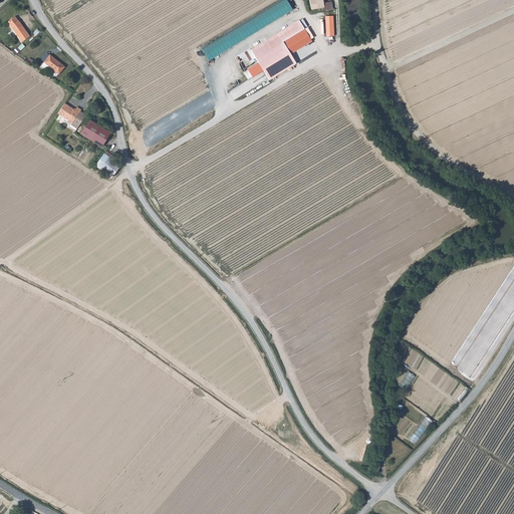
[(309,0),(311,9),(324,7),(322,0),(309,0)]
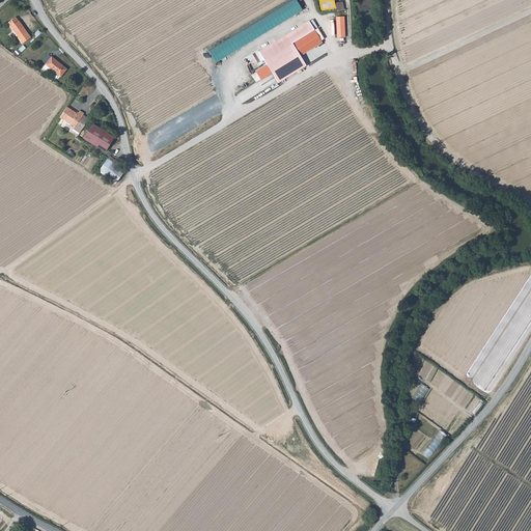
[(345,17),(337,17),(339,37),(347,36),(345,17)]
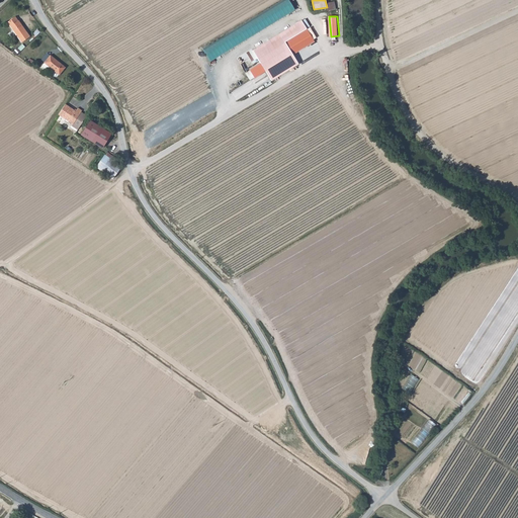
[(7,22),(20,42),(29,35),(19,20),(18,21),(16,17),(7,22)]
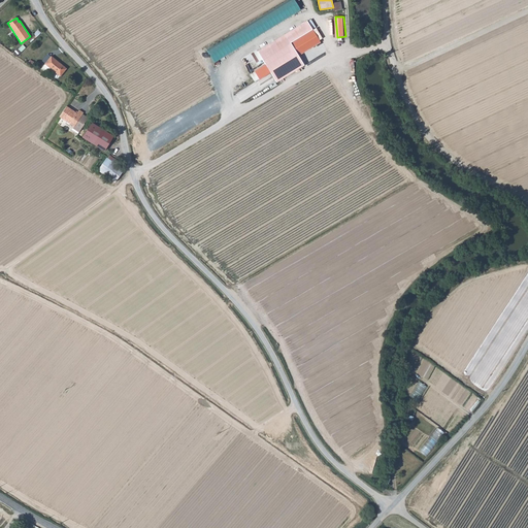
[(258,51),(261,57),(311,27),(307,21),(258,51)]
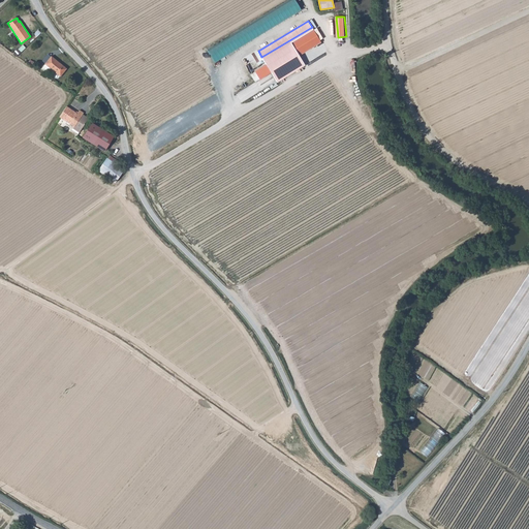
[(321,41),(312,27),(261,57),(277,82),(305,64),(299,55),(321,41)]
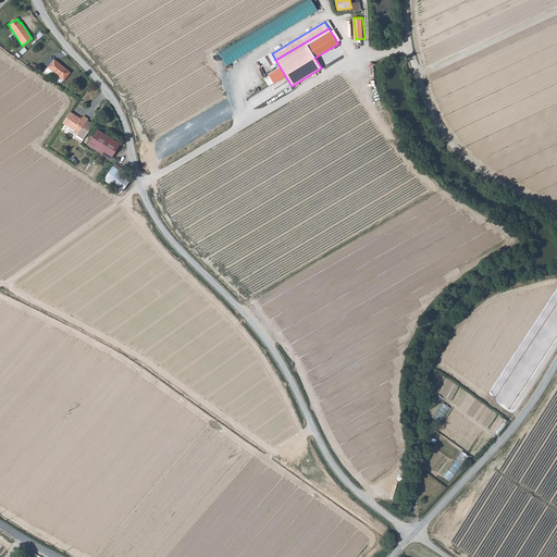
[(47,67),(63,82),(70,72),(53,59),(47,67)]
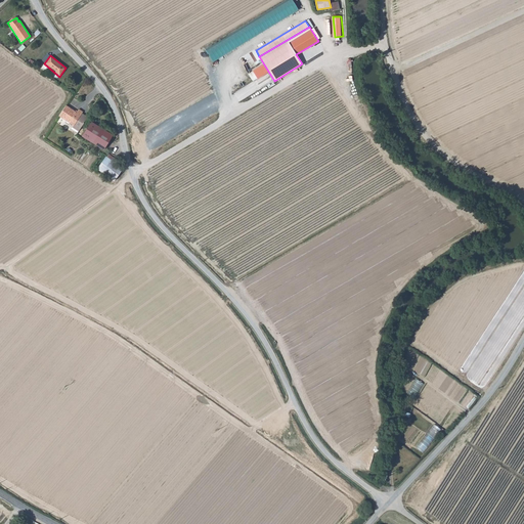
[(235,90),(238,98),(257,91),(254,83),(235,90)]
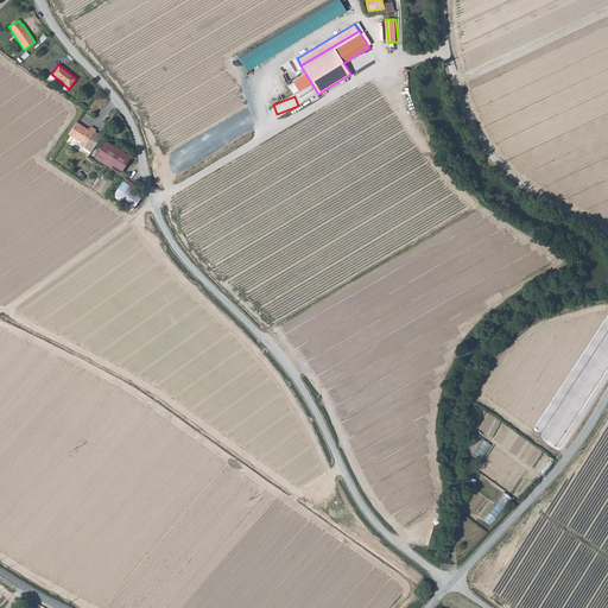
[(63,133),(68,135),(76,122),(73,120),(63,133)]
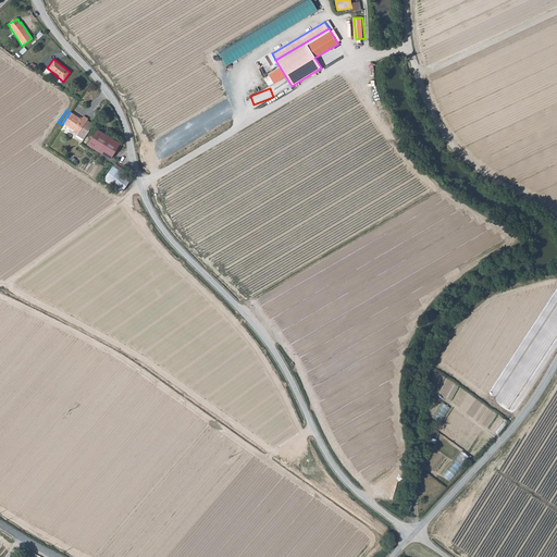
[(72,133),(79,138),(89,123),(84,119),(84,118),(79,114),(77,118),(70,112),(62,124),(73,132),(72,133)]
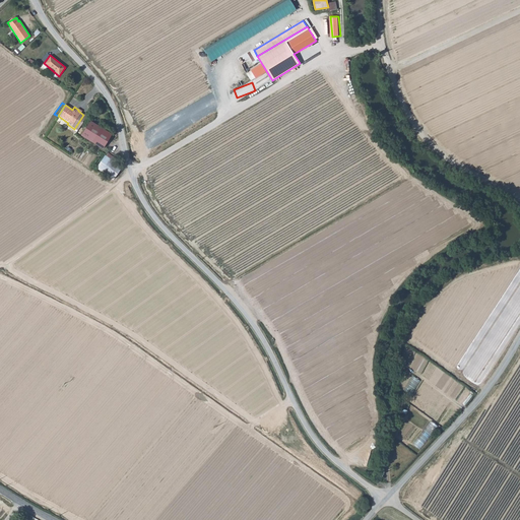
[(91,121),(81,135),(103,148),(112,134),(91,121)]
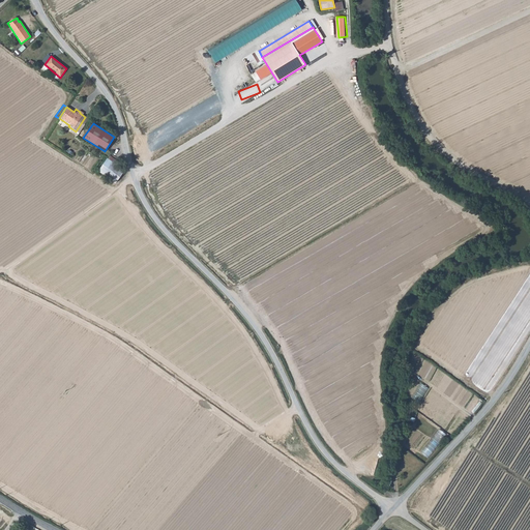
[(108,157),(98,171),(115,183),(124,170),(108,157)]
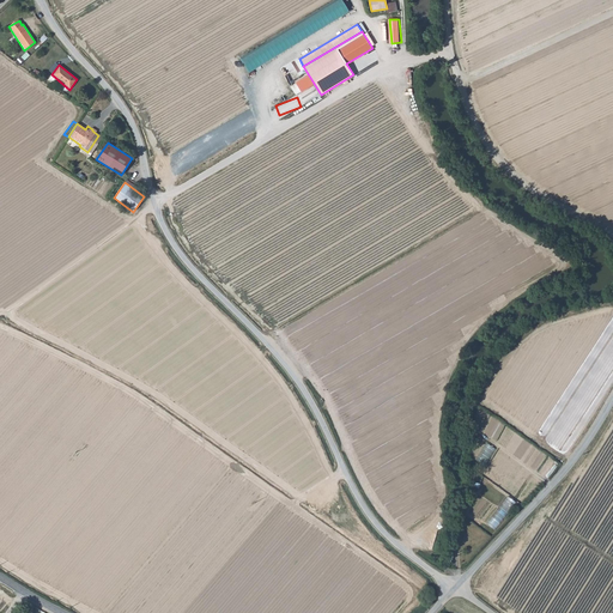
[(489,462),(497,449),(490,443),(480,457),(489,462)]
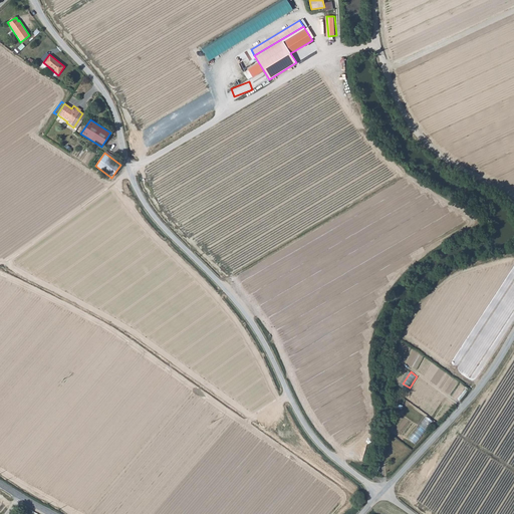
[(410,439),(417,444),(434,421),(428,416),(410,439)]
